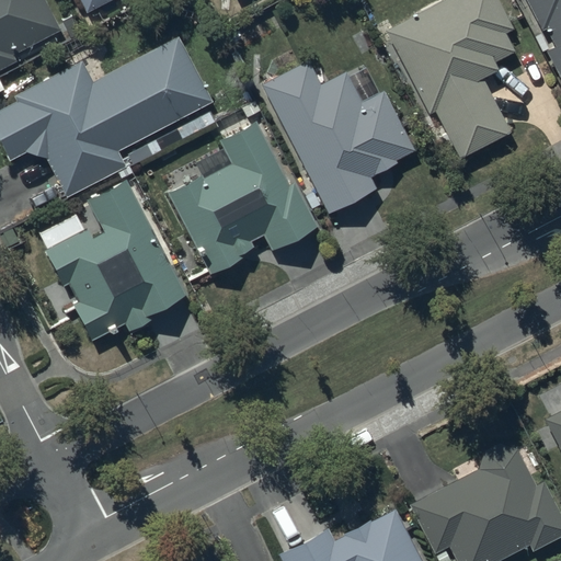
[(0,0),(0,70),(18,63),(13,55),(60,32),(44,0),(0,0)]
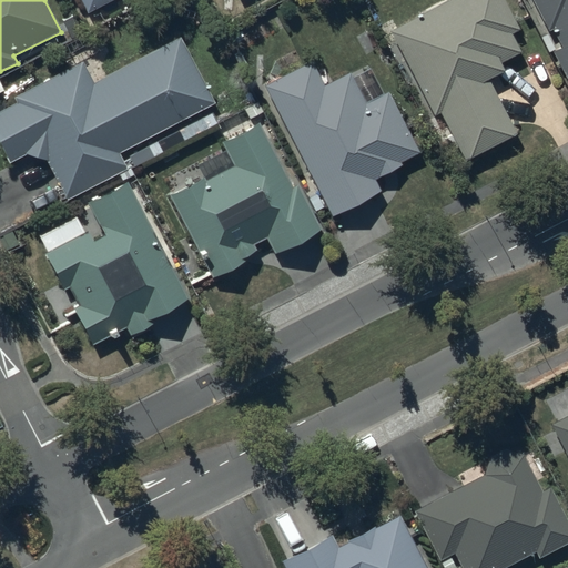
[(78,0),(87,16),(115,0),(78,0)]
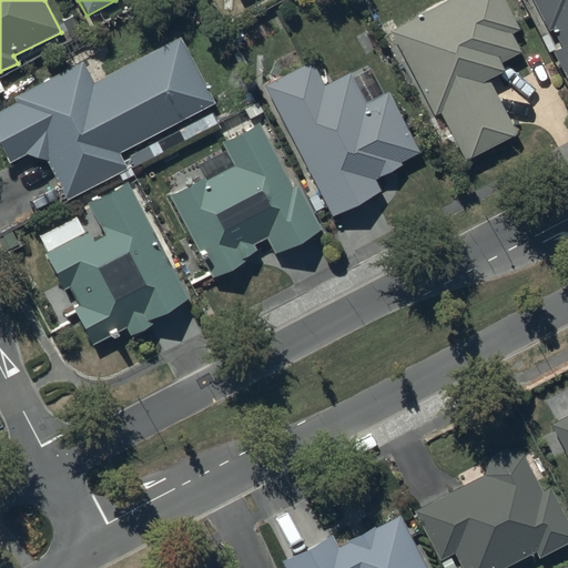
[(501,0),(450,0),(388,31),(432,117),(440,112),(465,161),(515,137),(487,81),(505,72),(500,63),(519,54),(509,33),(517,29),(501,0)]
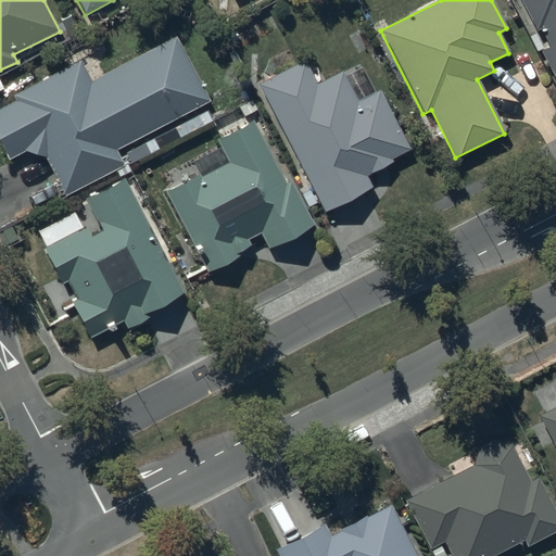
[(555,0),(521,0),(536,30),(542,28),(551,48),(541,52),(555,81),(555,0)]
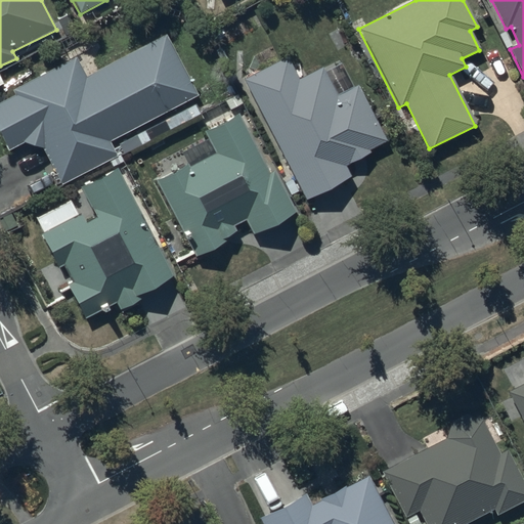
[(76,59),(14,90),(17,95),(0,103),(0,133),(8,149),(22,143),(43,148),(60,184),(118,156),(110,141),(198,97),(167,37),(84,78),(76,59)]
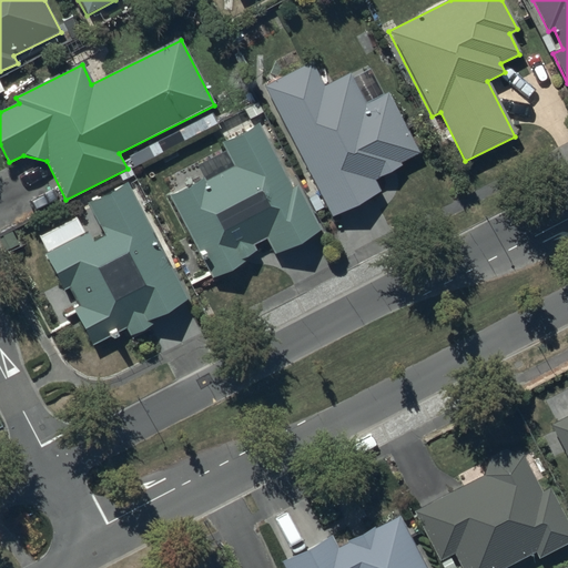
[(366,104),(350,72),(325,85),(312,60),(263,85),(332,217),(379,193),(374,181),(402,165),(399,162),(418,152),(387,93),(366,104)]
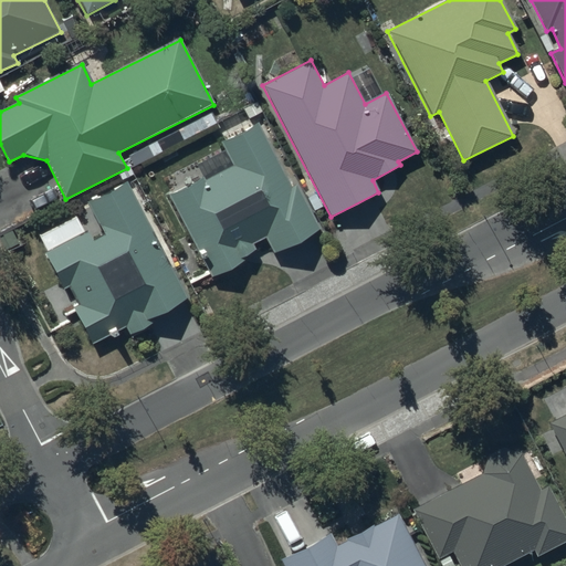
[(226,149),(196,165),(202,178),(168,196),(211,276),(230,271),(244,258),(255,252),(251,244),(264,238),(273,255),(321,230),(295,184),(292,185),(257,121),(221,139),(226,149)]
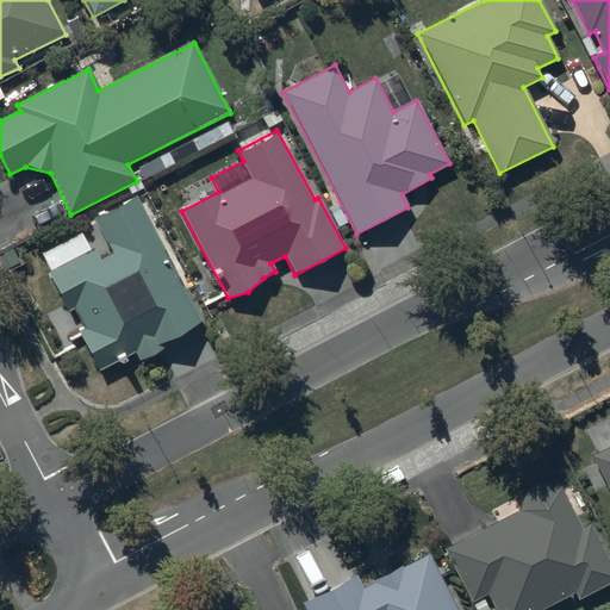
[(138,195),(93,218),(110,253),(98,259),(93,249),(48,272),(68,312),(74,309),(83,329),(79,331),(98,371),(117,362),(118,365),(126,361),(124,356),(135,352),(139,362),(167,349),(165,343),(203,325),(138,195)]
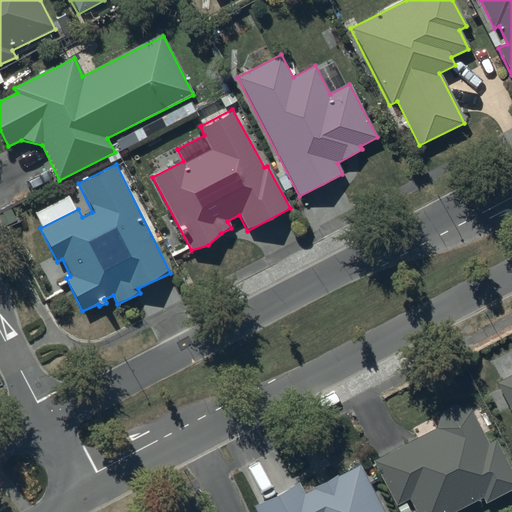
[(511,378),(499,385),(511,410),(511,378)]
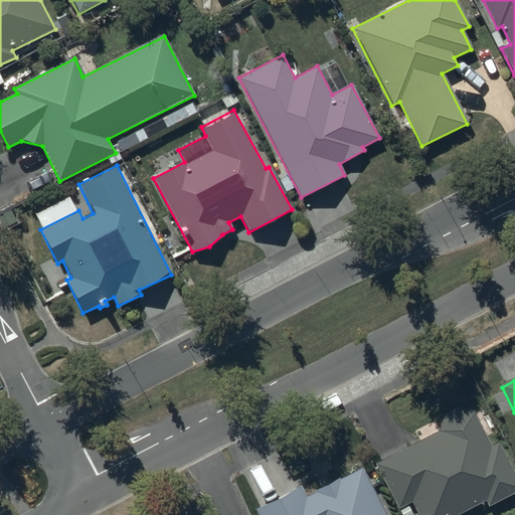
[(438,433),(374,463),(400,510),(411,503),(417,514),(458,514),(484,501),(487,507),(514,491),(514,477),(495,443),(491,445),(474,414),(460,408),(444,414),(438,433)]
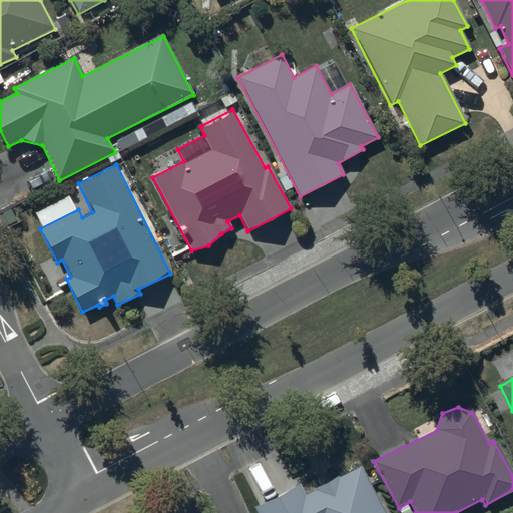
[(300,487),(257,508),(259,512),(389,512),(365,463),(303,494),(300,487)]
